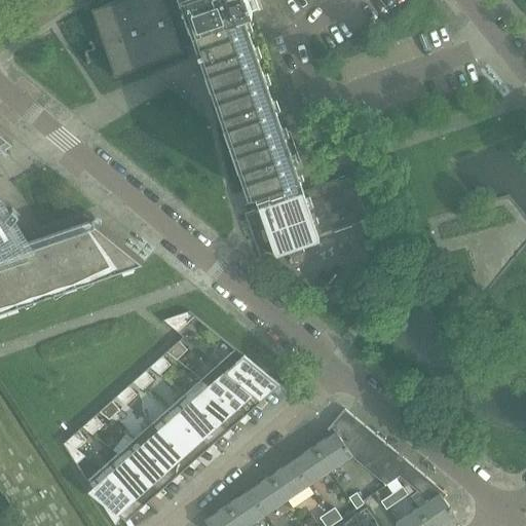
[(303,191),(302,187),(301,187),(299,180),(242,16),(251,13),(252,14),(253,14),(252,13),(259,10),(259,12),(260,11),(256,0),(251,0),(248,1),(248,0),(181,0),(178,1),(168,4),(167,4),(166,0),(132,0),(95,13),(94,11),(94,10),(94,9),(91,10),(98,27),(115,77),(185,53),(182,44),(183,43),(182,43),(188,41),(195,39),(204,67),(249,195),(250,194),(251,196),(253,202),(256,201),(259,210),(245,215),(260,258),(274,253),(275,257),(320,241),(318,238),(368,221),(357,187),(354,187),(350,175),(320,186),(318,184),(313,186),(308,187),(308,193),(304,195),(303,191)]
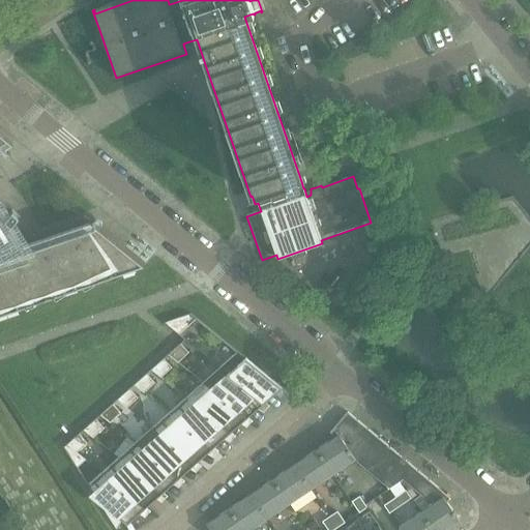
[(23,247),(11,229),(21,217),(12,211),(5,219),(0,210),(0,153),(12,146),(13,146),(0,135),(0,316),(139,268),(144,267),(144,266),(90,223),(89,224),(90,225),(23,247)]
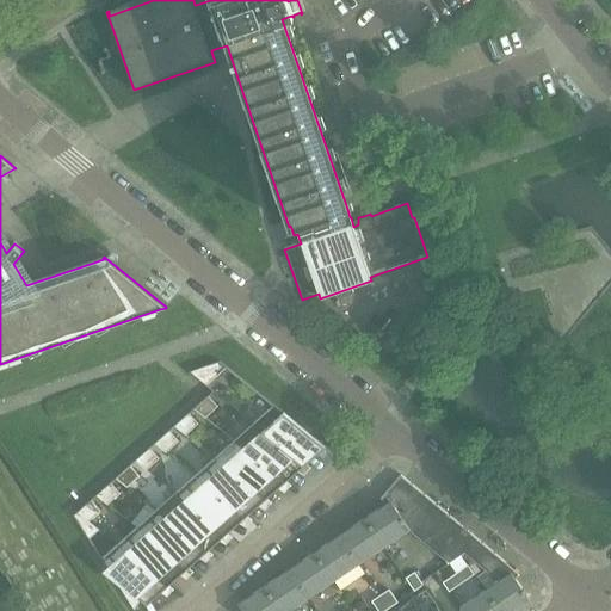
[(220,363),(190,372),(207,387),(227,368),(220,362),(220,363)]
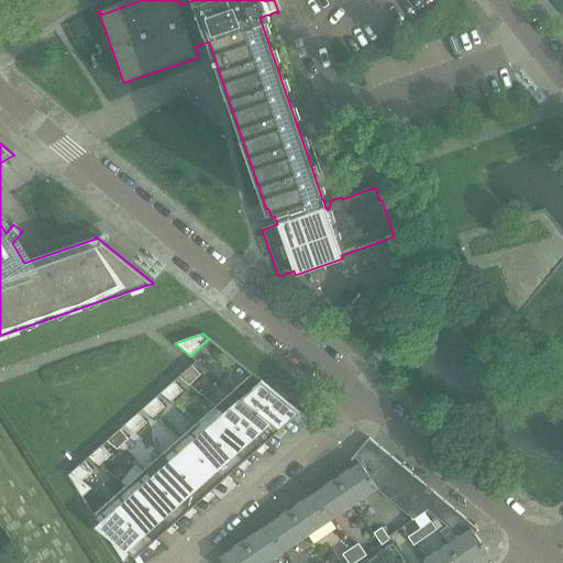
[(192,365),(178,377),(189,386),(201,375),(192,365)]
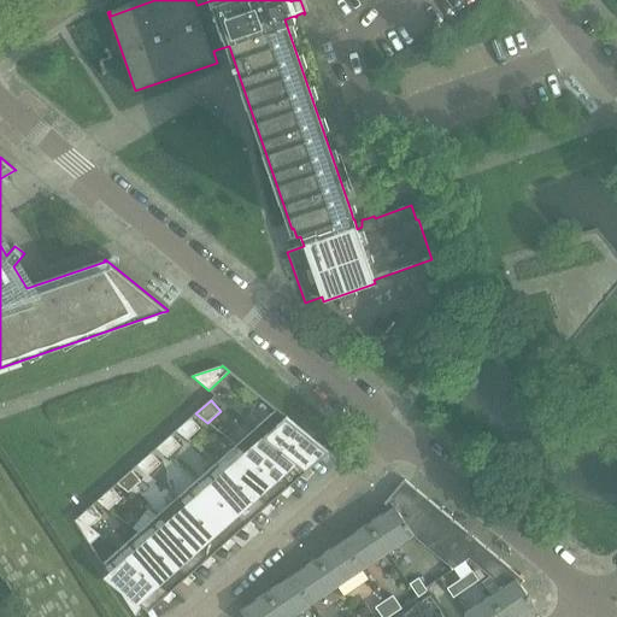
[(277,410),(256,429),(300,465),(301,463),(309,469),(319,459),(327,463),(331,457),(333,457),(334,456),(328,452),(329,451),(287,417),(286,417),(277,410)]
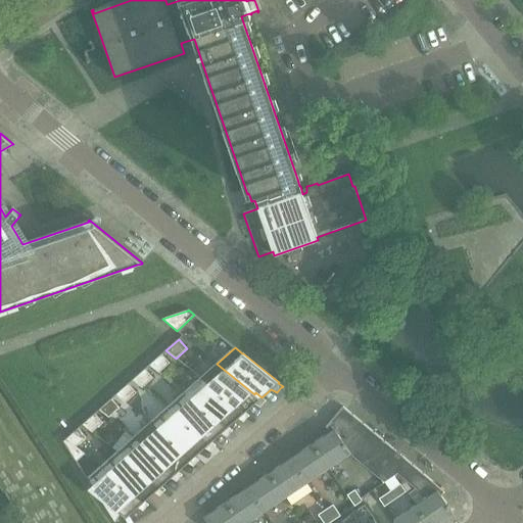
[(161,354),(149,366),(159,373),(170,364),(161,354)]
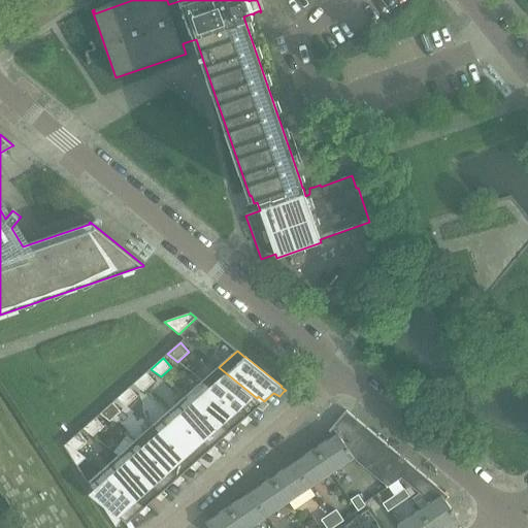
[(268,404),(264,401),(258,396),(257,398),(219,367),(202,382),(240,413),(241,411),(248,416),(257,407),(263,411),(267,406),(268,404)]
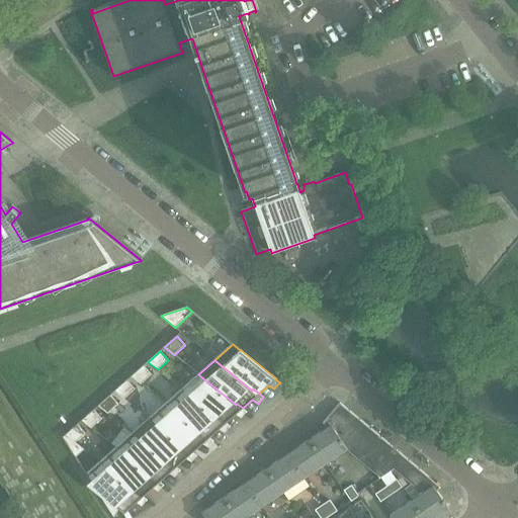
[(144,365),(132,376),(141,384),(142,383),(152,374),(144,365)]
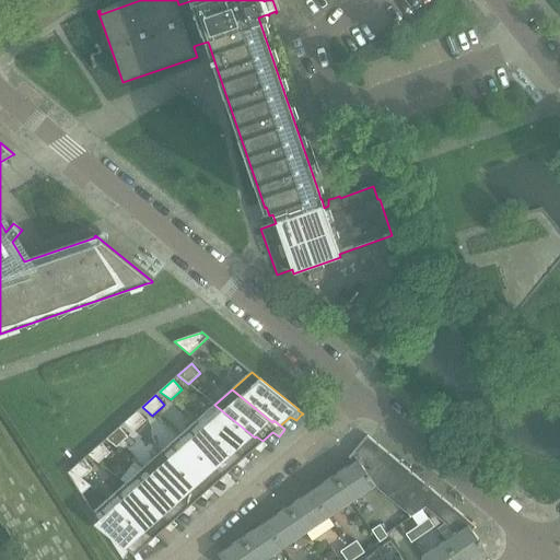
[(214,405),(197,421),(237,454),(237,452),(244,457),(255,448),(261,452),(266,446),(267,445),(263,441),(256,436),(255,438),(214,405)]
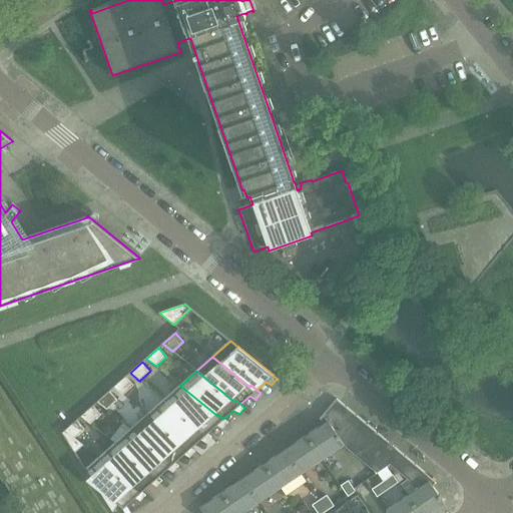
[(125,377),(113,388),(123,395),(133,386),(125,377)]
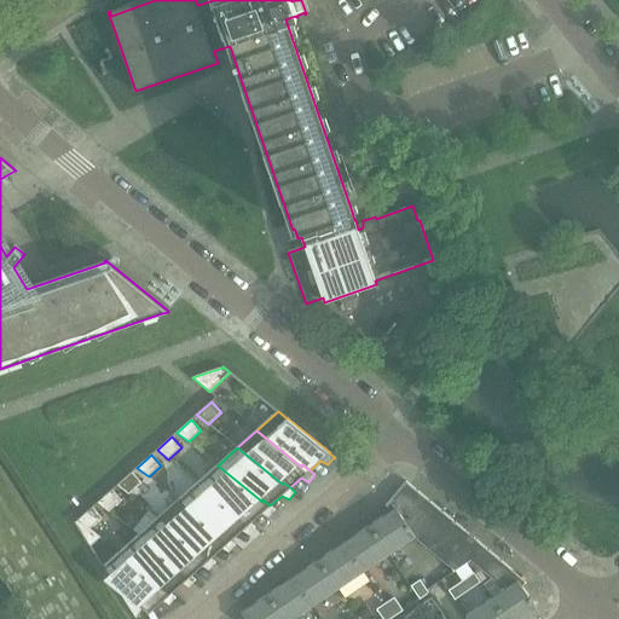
[(218,466),(197,482),(242,519),(243,518),(250,522),(261,513),(268,518),(273,512),(276,509),(270,505),(262,499),(262,502),(218,466)]
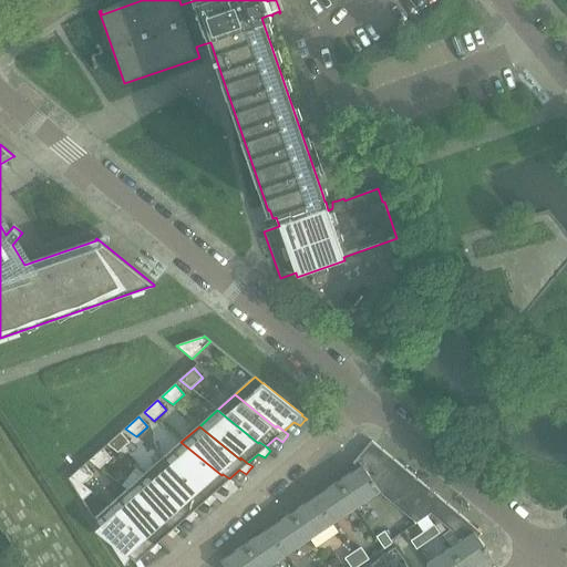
[(121,432),(107,444),(119,453),(130,442),(121,432)]
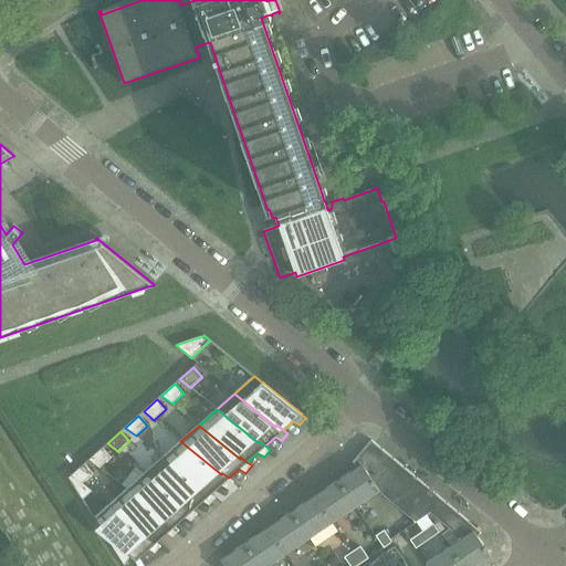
[(233,482),(229,478),(222,473),(221,474),(180,441),(163,458),(203,491),(205,489),(211,494),(221,485),(228,489),(232,483),(232,484),(233,482)]
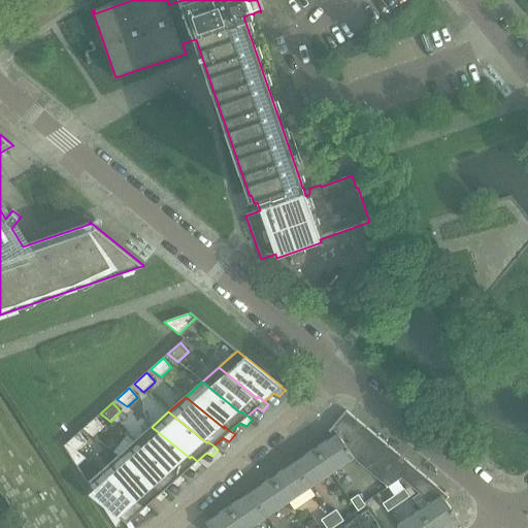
[(353,459),(387,487),(386,488),(387,488),(401,479),(431,502),(441,496),(444,501),(446,500),(448,497),(448,498),(449,497),(438,489),(347,413),(330,433),(333,437),(337,434),(353,459)]
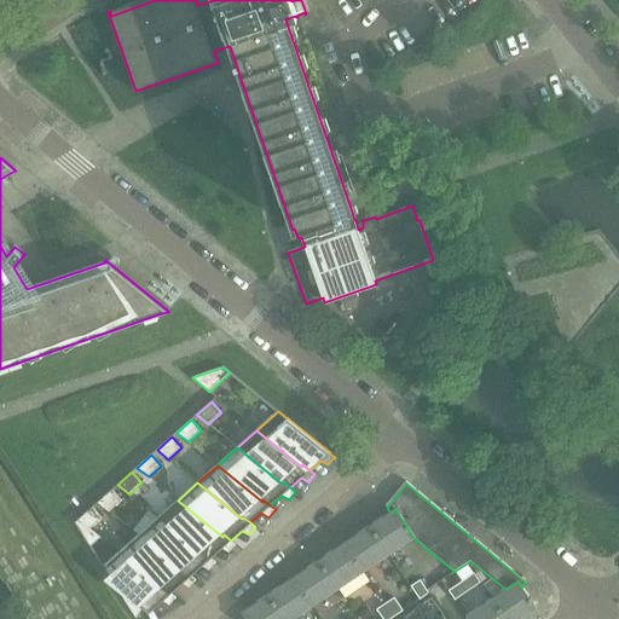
[(113,490),(98,502),(109,512),(122,501),(113,490)]
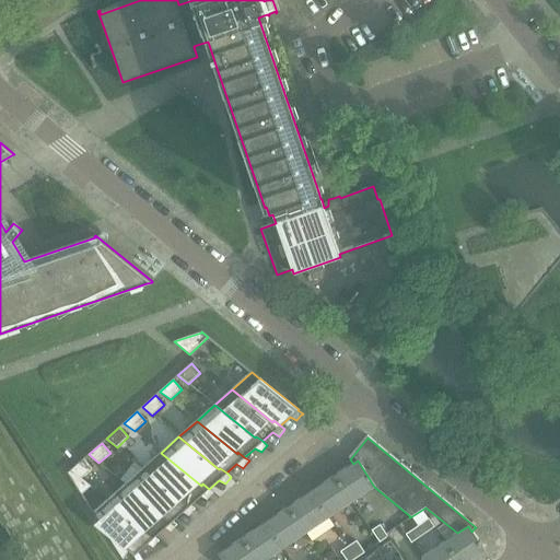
[(161,453),(143,468),(184,501),(184,500),(190,505),(201,496),(207,500),(211,494),(212,494),(213,493),(209,489),(202,483),(201,486),(161,453)]
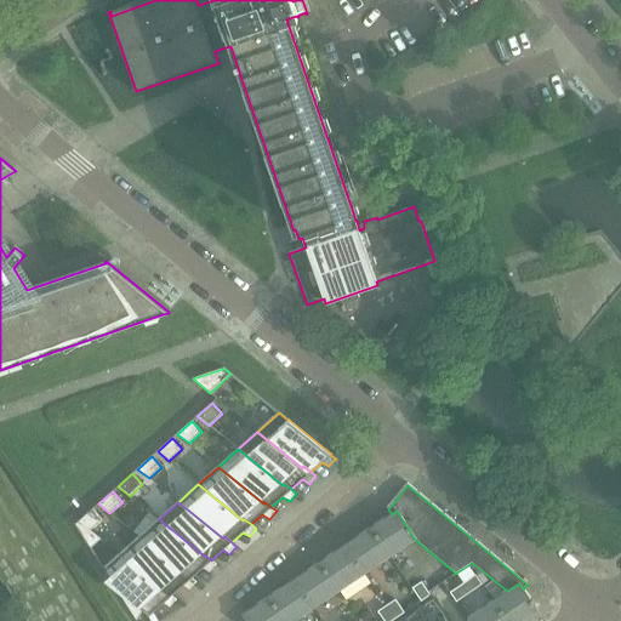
[(93,508),(79,522),(91,530),(103,519),(93,508)]
